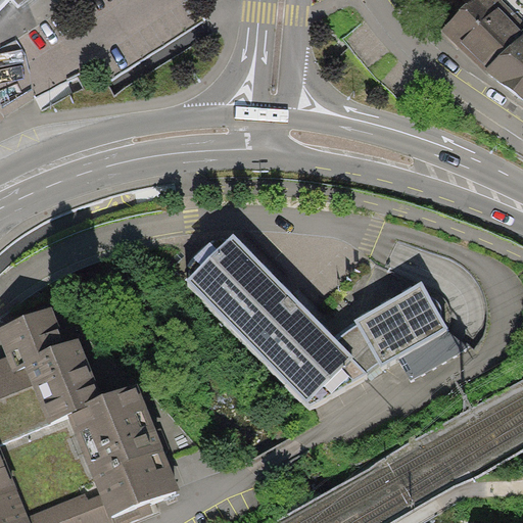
[(522,20),(503,0),(474,0),(441,30),(487,76),(489,73),(522,97),(522,20)]
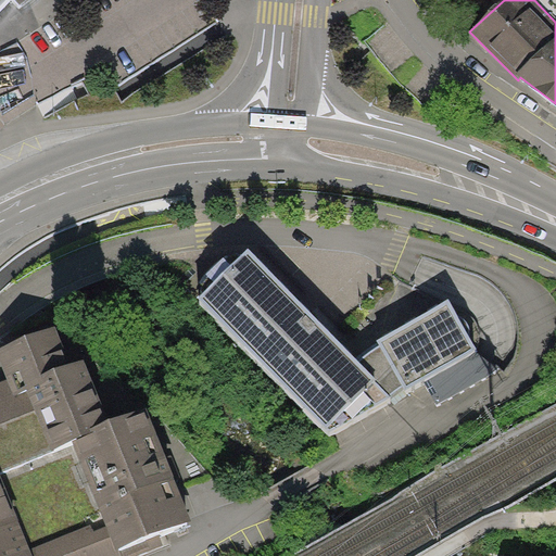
[(357,362),(248,249),(198,298),(330,437),(391,399),(388,395),(357,362)]
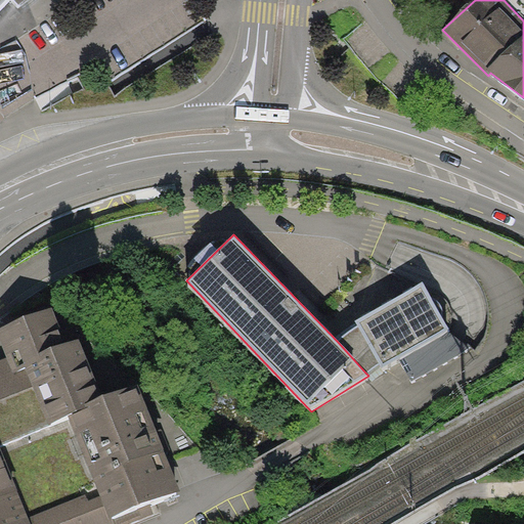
[(358,325),(337,341),(365,373),(381,363),(384,367),(447,330),(423,282),(355,320),(358,325)]
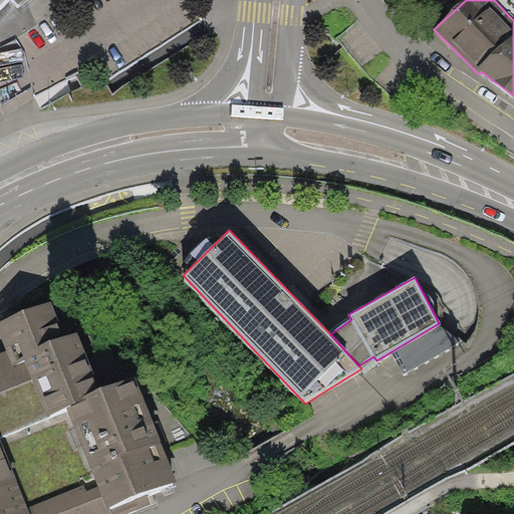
[(11,361),(23,356),(48,418),(66,410),(102,396),(99,389),(87,359),(93,357),(89,347),(84,335),(79,337),(77,333),(67,337),(52,302),(0,323),(0,334),(6,350),(11,361)]
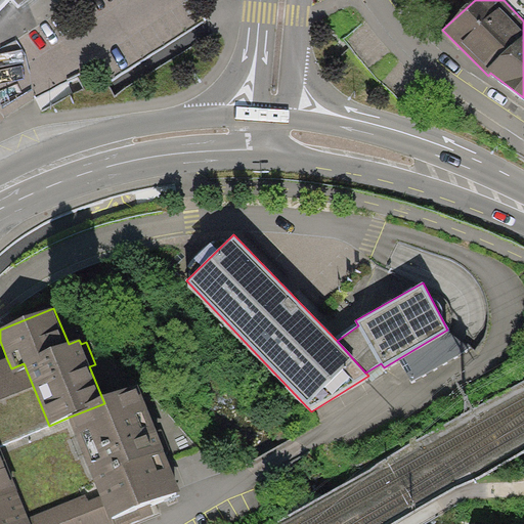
[(11,368),(6,357),(0,359),(0,523),(111,523),(97,489),(29,518),(0,447),(0,445),(49,426),(24,363),(11,368)]
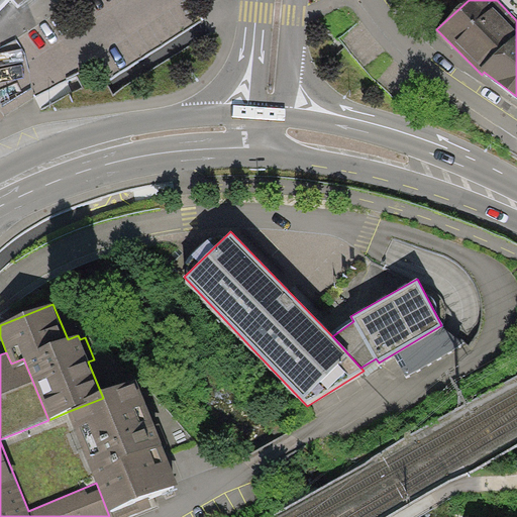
[(100,391),(103,398),(67,412),(96,483),(109,516),(123,516),(151,506),(148,499),(180,486),(162,443),(168,441),(163,431),(159,421),(152,423),(133,378),(100,391)]
